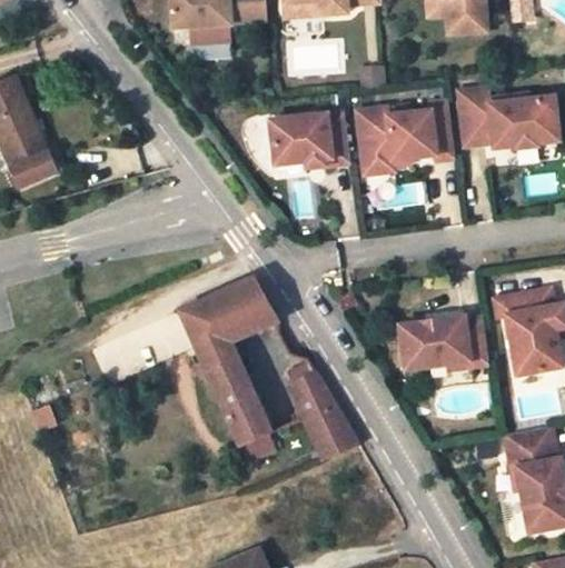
[(166,0),(169,32),(186,31),(227,28),(227,26),(264,23),(261,0),(166,0)]
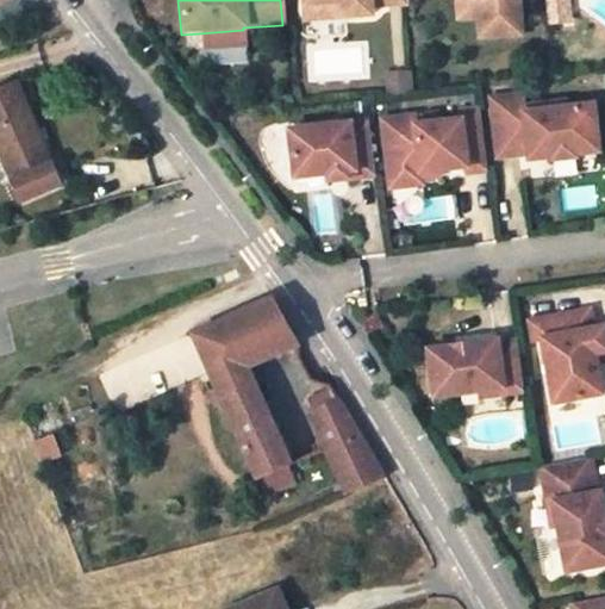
[(299,0),(301,7),(340,5),(341,19),(368,18),(368,7),(405,5),(404,0),(299,0)]
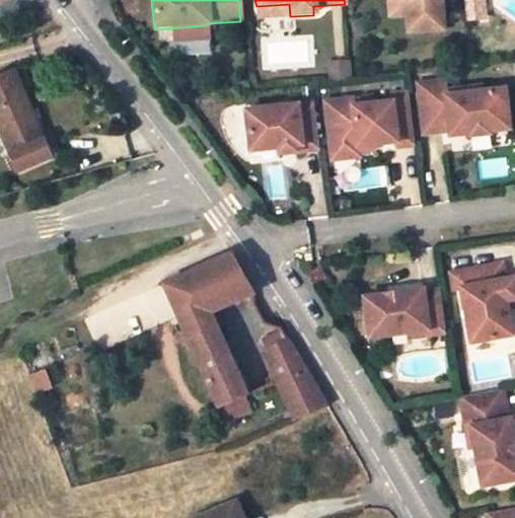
[(385,0),(387,16),(405,15),(402,0),(385,0)]
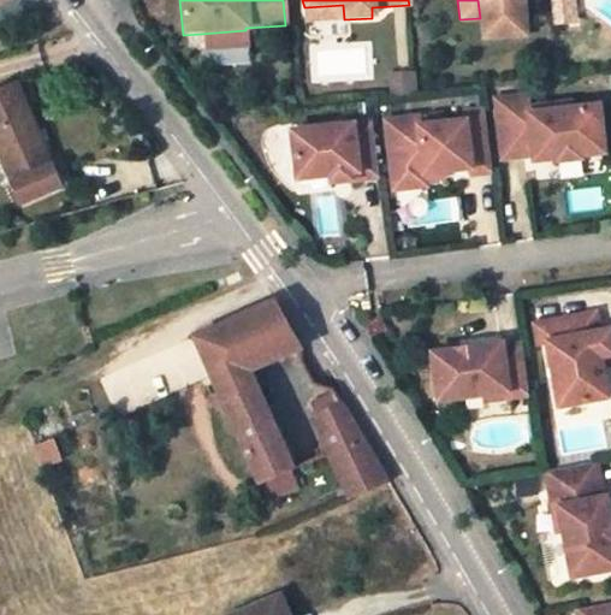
[(478,0),(480,18),(481,39),(522,35),(518,0),(478,0)]
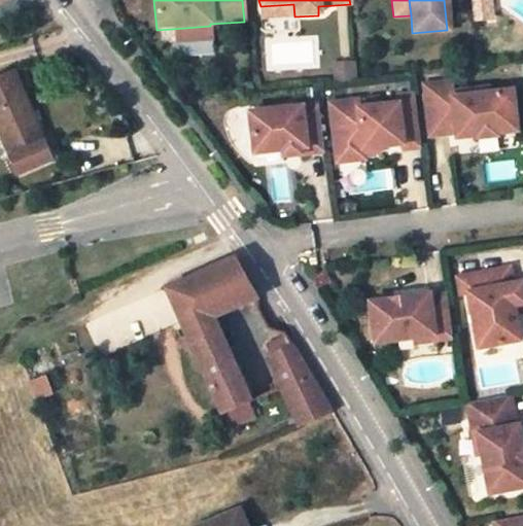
[(260,6),(260,20),(294,16),(293,4),(260,6)]
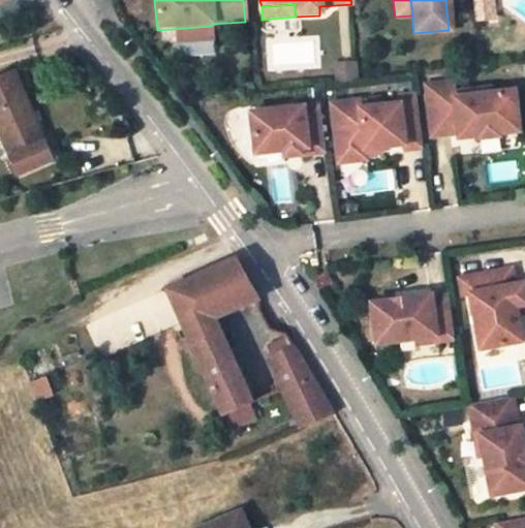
[(211,26),(173,29),(174,44),(212,41),(211,26)]
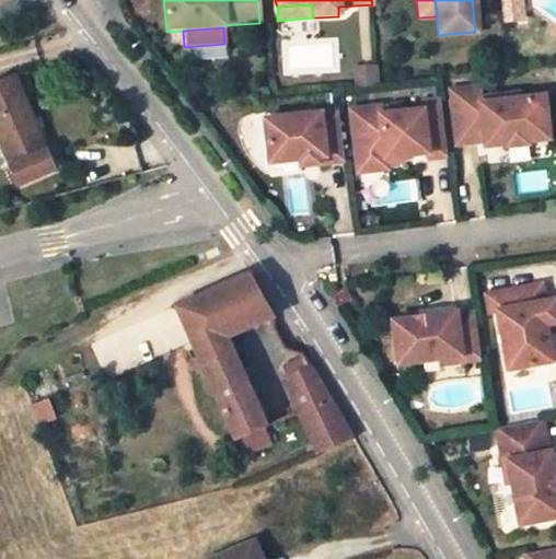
[(352,71),(354,88),(377,86),(375,70),(352,71)]
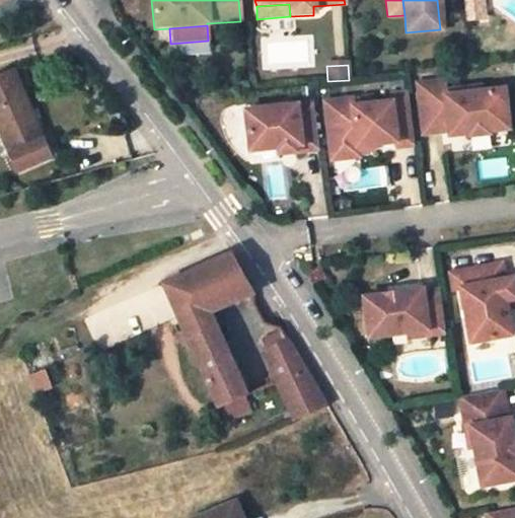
[(0,138),(5,150),(13,170),(48,155),(10,69),(0,73),(0,138)]
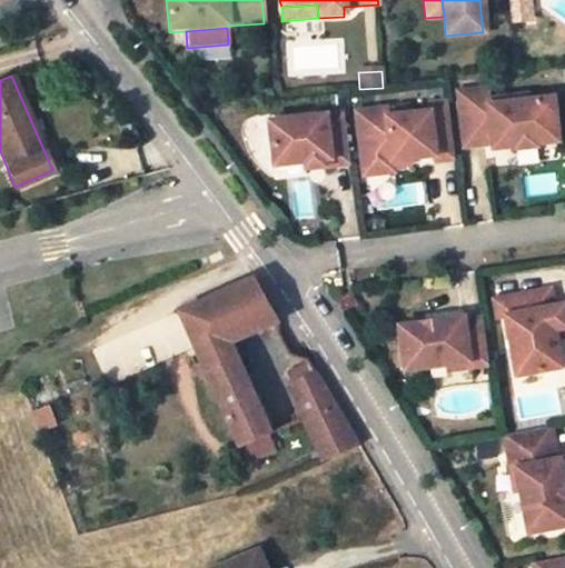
[(455,92),(462,147),(482,145),(479,130),(488,129),(491,143),(491,149),(513,146),(513,149),(534,146),(534,143),(555,140),(549,97),(525,99),(524,93),(485,99),(484,88),(455,92)]
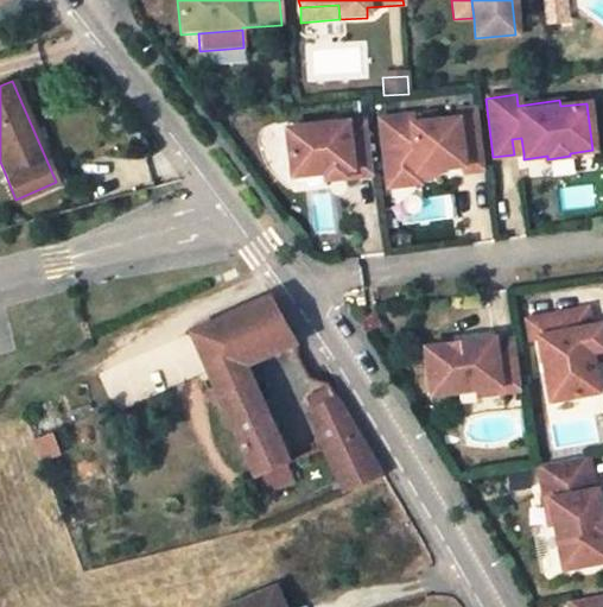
[(378,121),(385,177),(429,171),(461,168),(462,174),(482,170),(474,109),(455,112),(455,120),(411,126),(410,117),(378,121)]
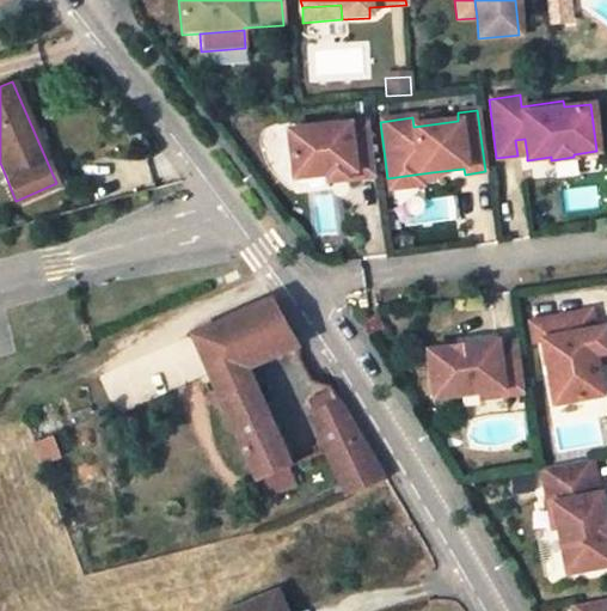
[(287,133),(293,181),(325,177),(345,175),(347,182),(374,178),(367,123),(287,133)]
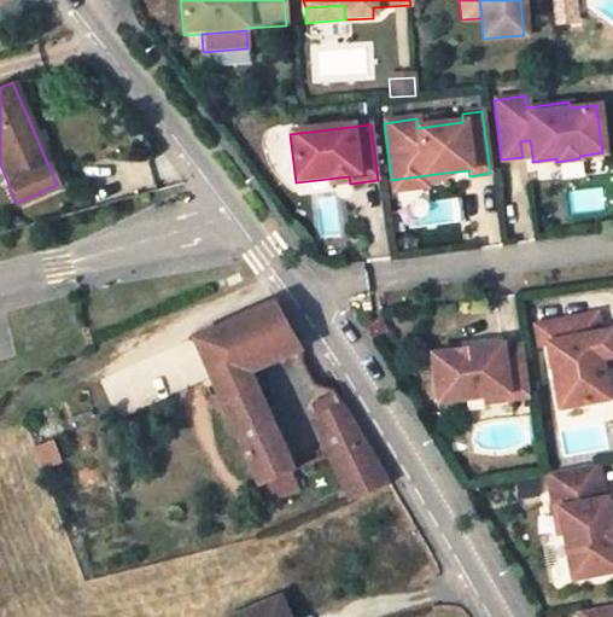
[(520,141),(523,157),(532,156),(530,140),(520,141)]
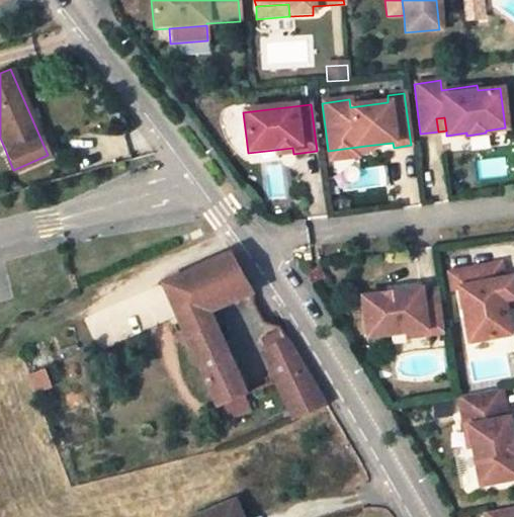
[(328,151),(329,161),(356,157),(356,153),(366,151),(365,146),(328,151)]
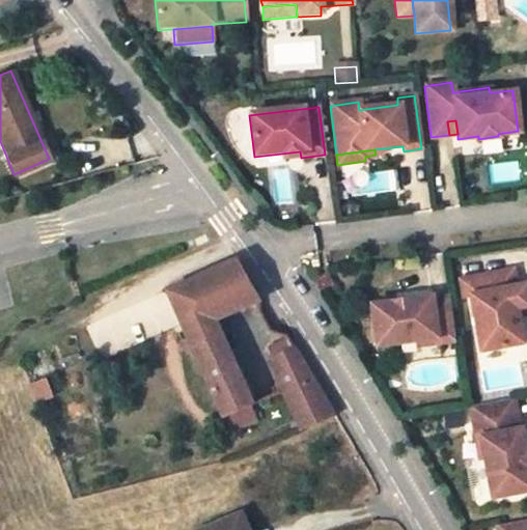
[(282,154),(283,160),(301,158),(300,151),(282,154)]
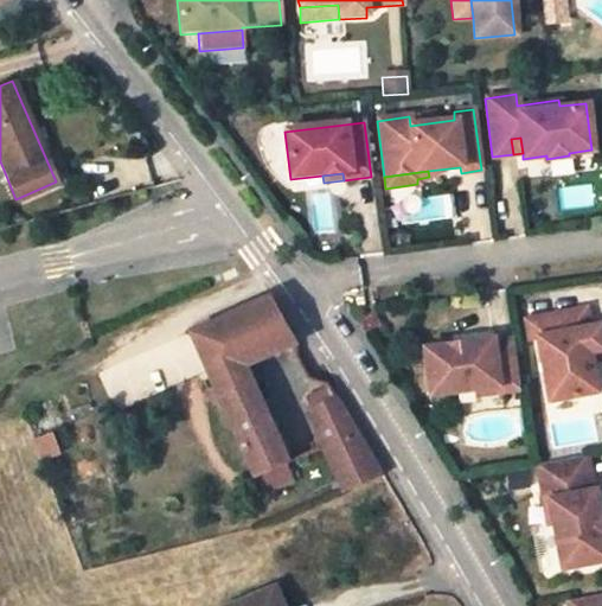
[(189,332),(226,419),(221,421),(225,434),(232,431),(253,477),(285,463),(242,364),(292,342),(266,297),(189,332)]
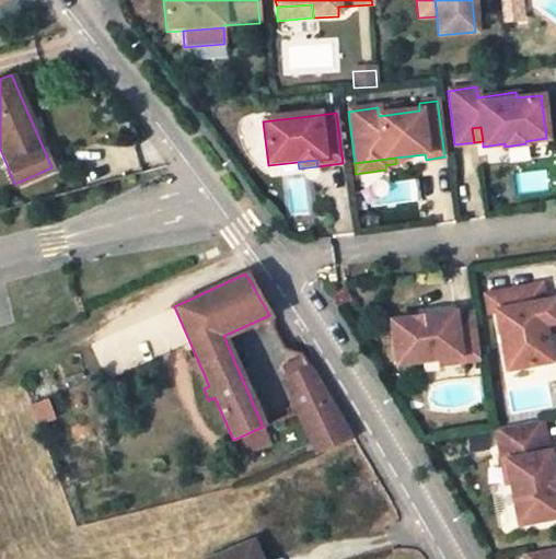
[(496,314),(508,371),(552,362),(546,334),(544,326),(555,323),(555,315),(553,301),(543,303),(540,286),(484,298),(487,315),(496,314)]
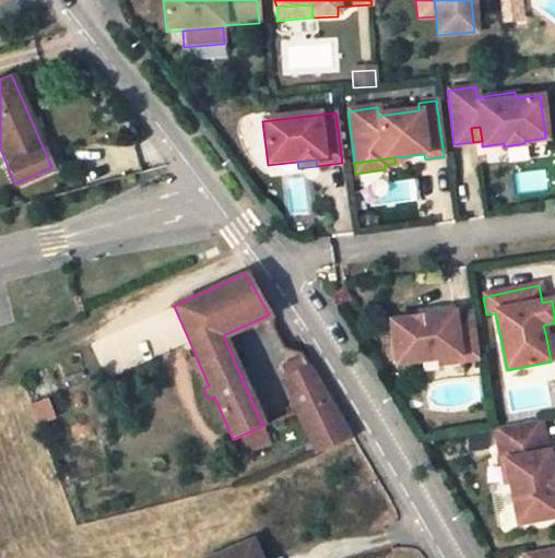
[(391,324),(398,367),(438,361),(439,366),(479,360),(472,315),(455,318),(455,315),(391,324)]
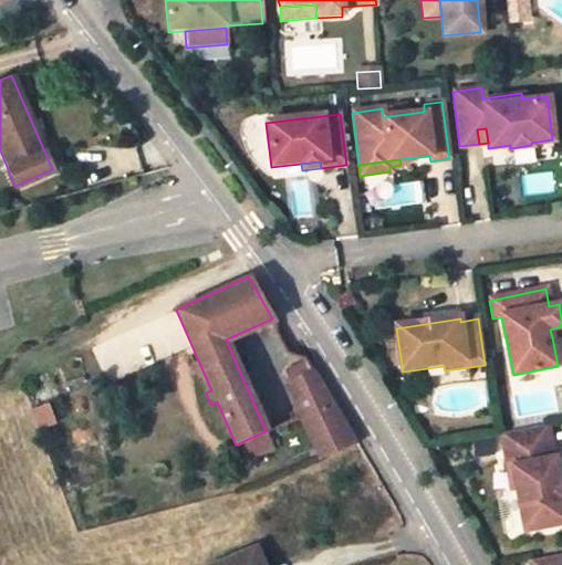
[(561,326),(550,330),(552,337),(561,335),(561,326)]
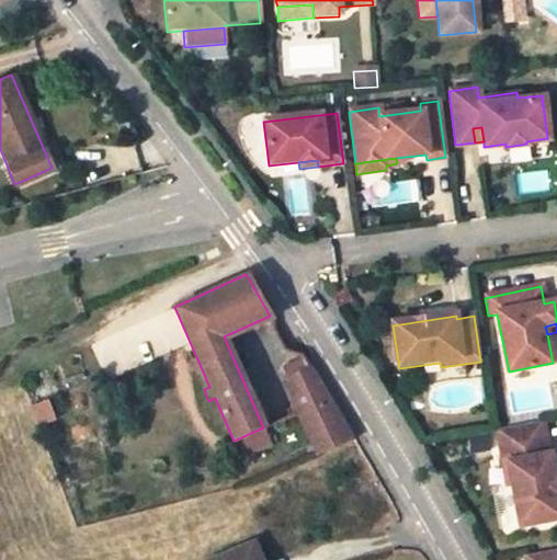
[(303,355),(279,365),(284,377),(309,366),(303,355)]
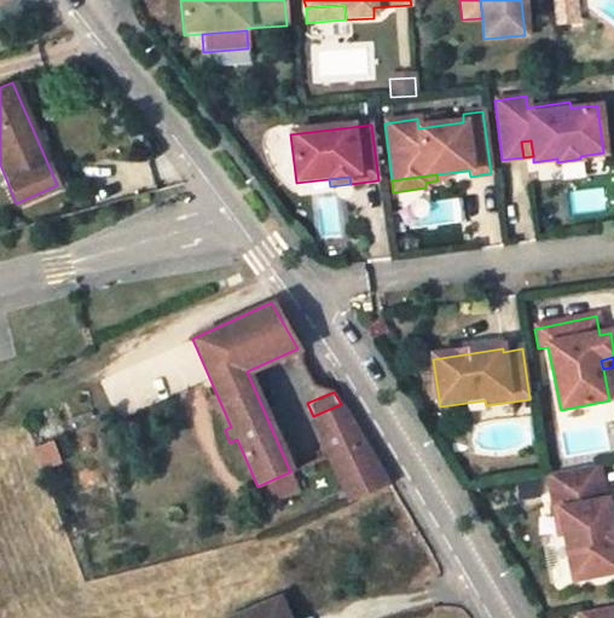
[(389,483),(341,404),(313,416),(311,417),(347,501),(389,483)]
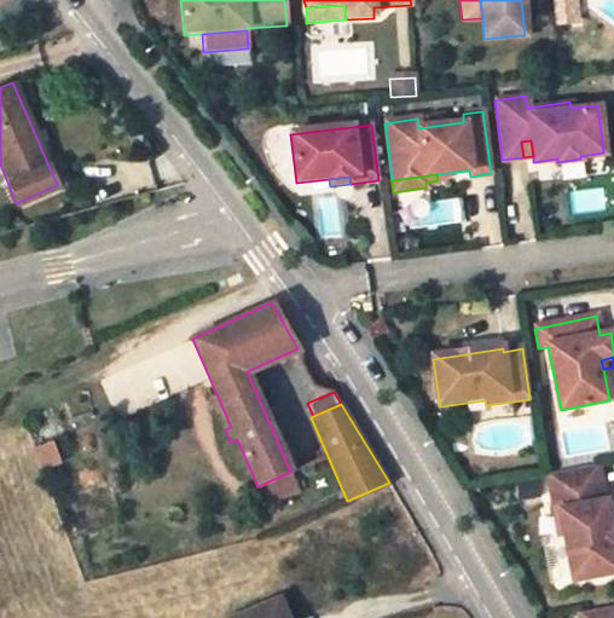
[(156,452),(142,460),(145,471),(161,463),(156,452)]
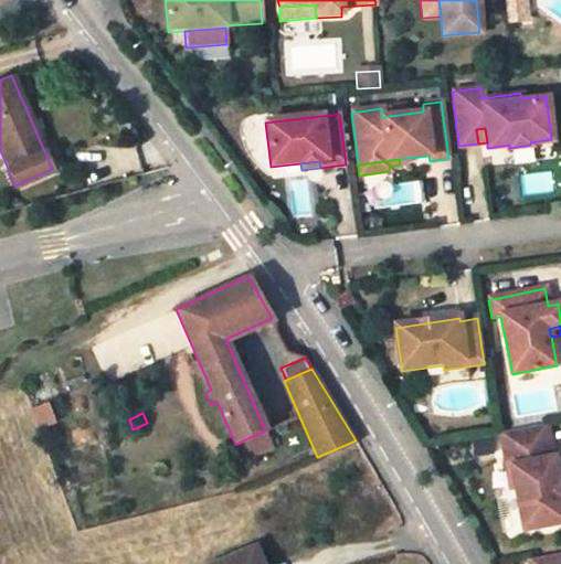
[(518,489),(527,531),(560,523),(560,478),(560,479),(557,457),(553,458),(547,425),(501,434),(512,490),(518,489)]
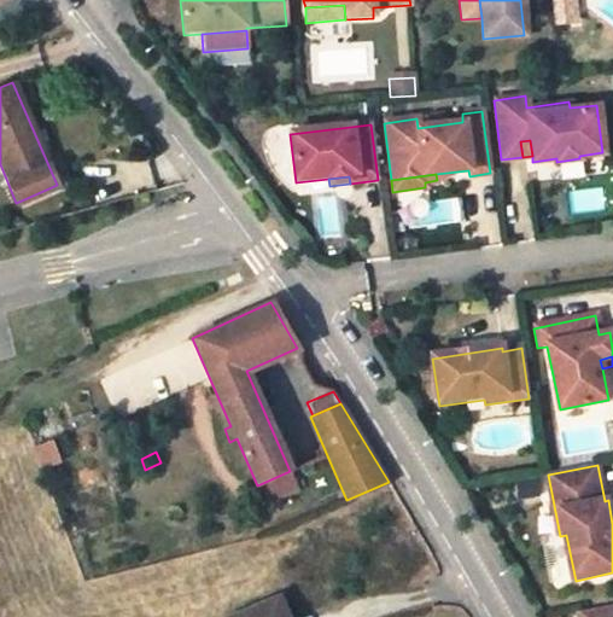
[(290,471),(257,485),(264,501),(297,487),(290,471)]
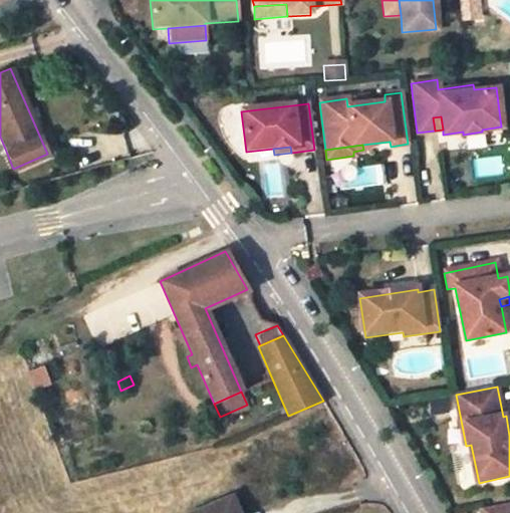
[(235,512),(230,499),(195,512),(235,512)]
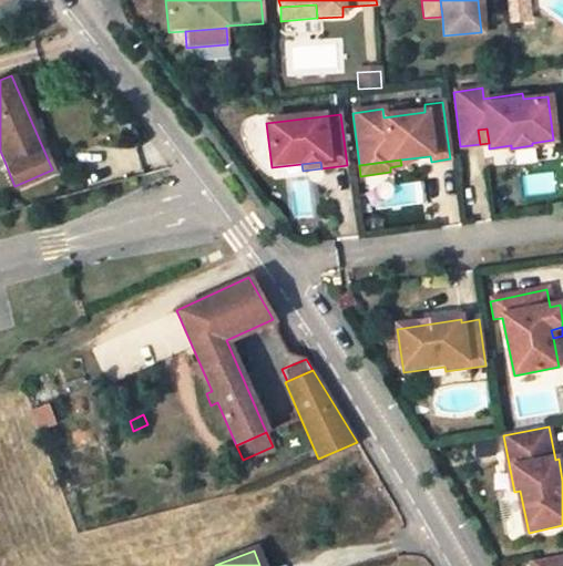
[(562,565),(562,556),(533,563),(533,565),(562,565)]
